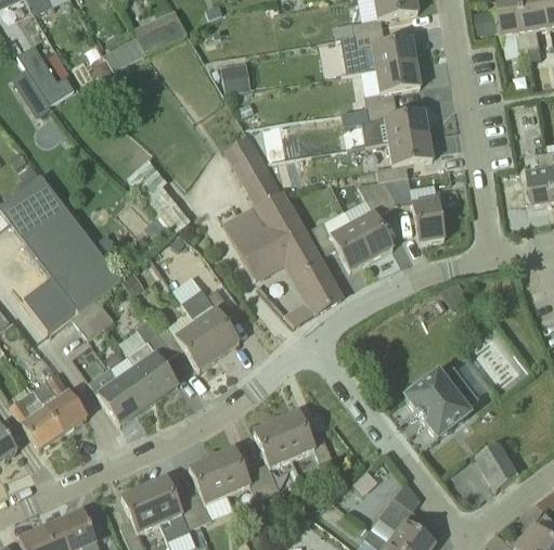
[(26,0),(35,14),(68,0),(26,0)]
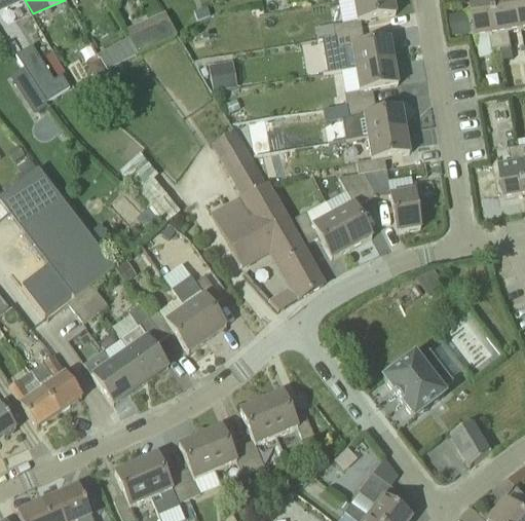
[(333,23),(335,35),(363,30),(361,19),(396,12),(394,0),(354,0),(358,19),(333,23)]
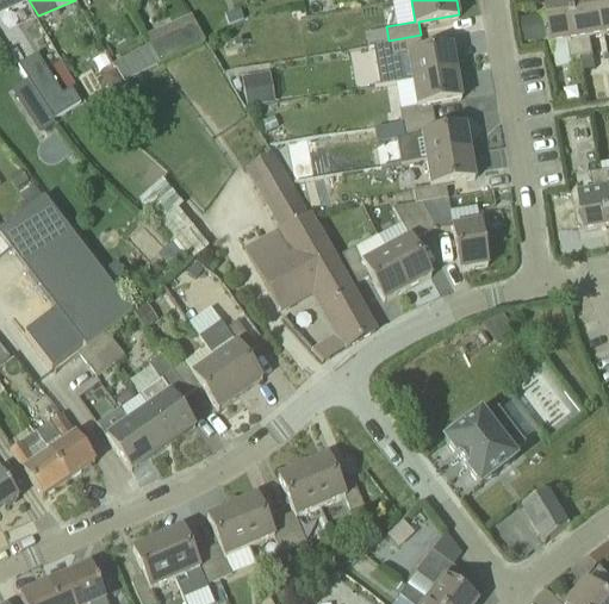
[(547,0),(553,42),(558,64),(572,62),(571,55),(582,54),(573,0),(547,0)]
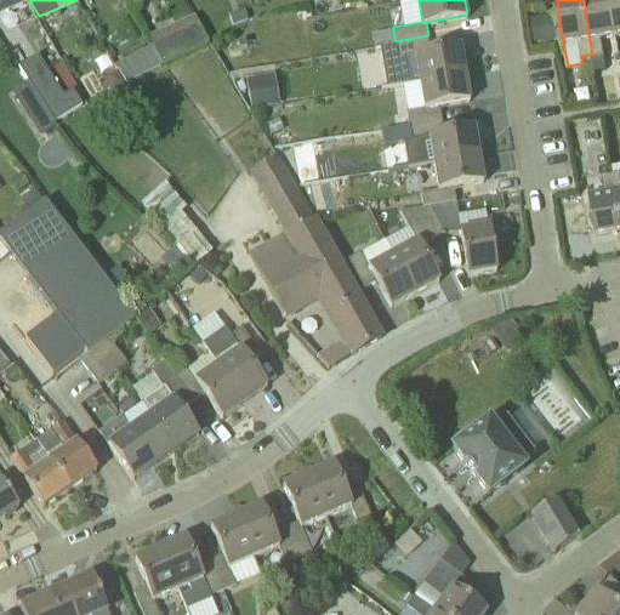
[(602,35),(616,33),(610,0),(584,0),(592,55),(606,52),(602,35)]
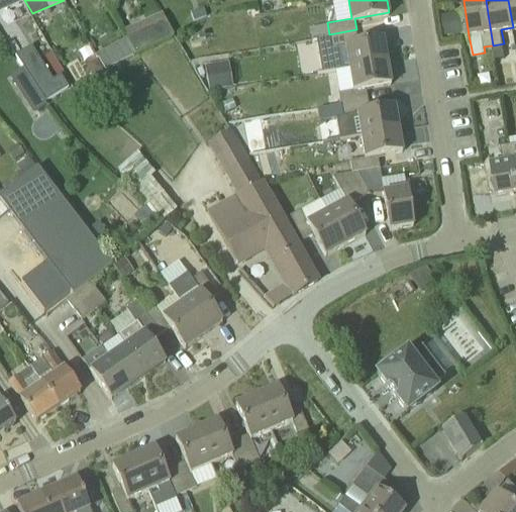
[(204,5),(192,9),(195,18),(207,13),(204,5)]
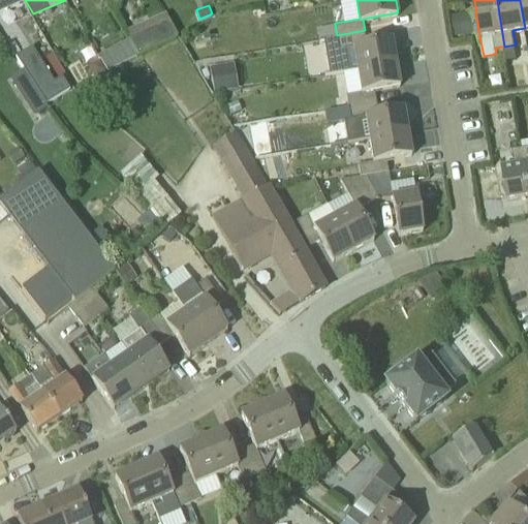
[(138,53),(179,33),(169,18),(166,10),(127,27),(138,53)]
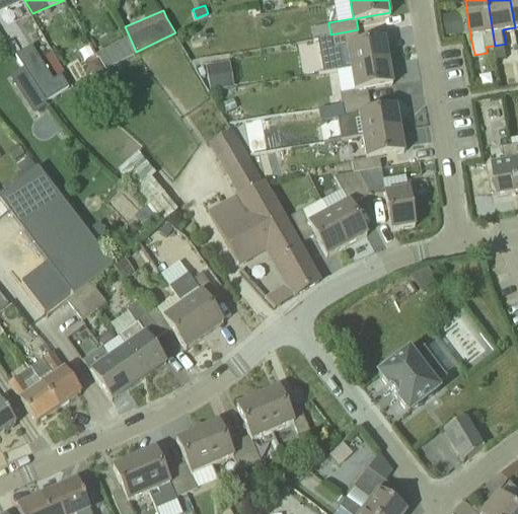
[(462,30),(459,11),(445,13),(448,32),(462,30)]
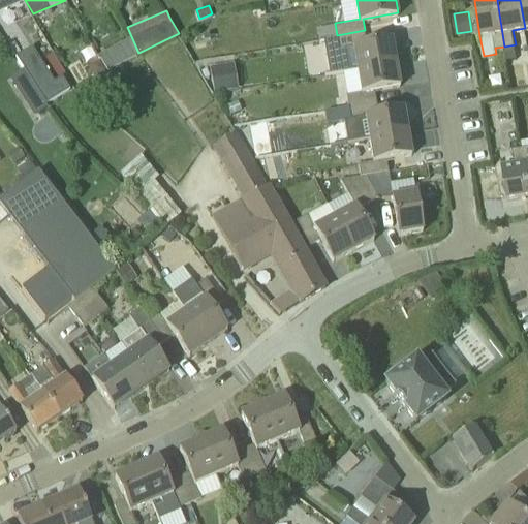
[(335,23),(318,26),(320,38),(324,37),(328,36),(337,35),(335,23)]
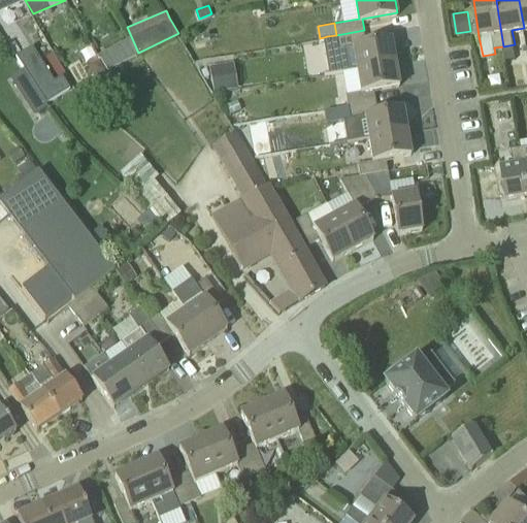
[(364,30),(336,35),(324,37),(330,71),(357,67),(395,61),(392,37),(366,42),(364,30)]
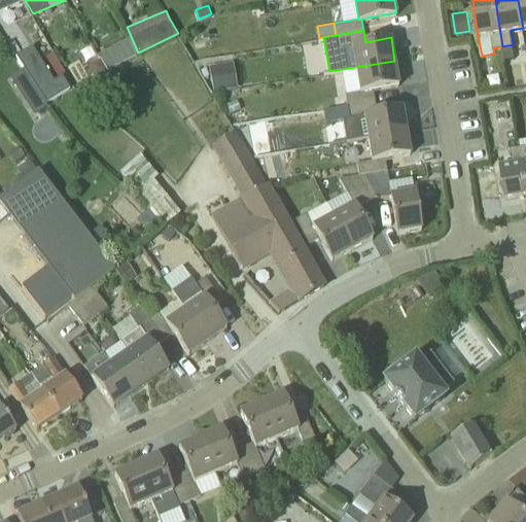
[(138,53),(130,38),(100,54),(108,69),(138,53)]
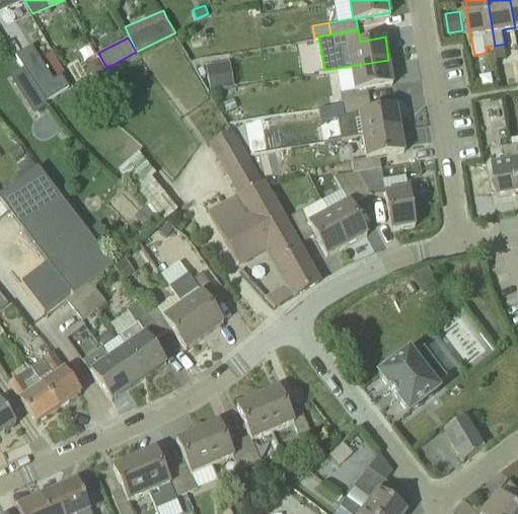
[(31,43),(16,53),(46,98),(68,84),(61,73),(54,77),(31,43)]
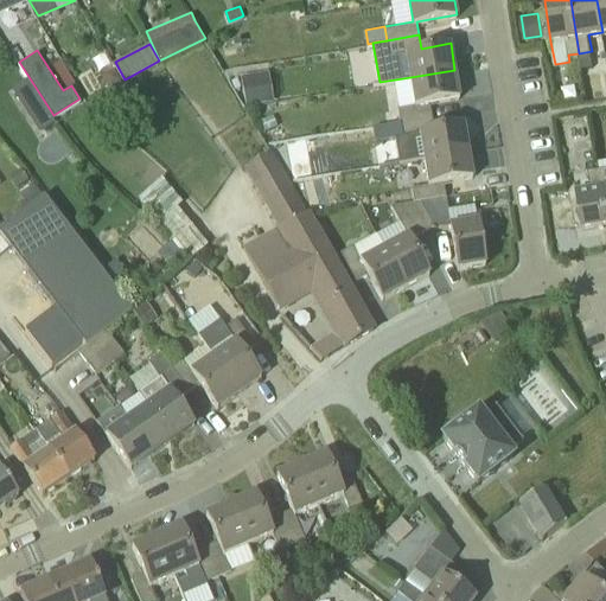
[(102,74),(109,88),(125,81),(116,65),(102,74)]
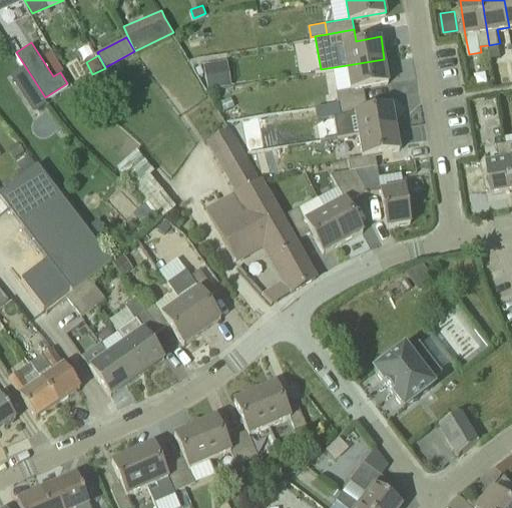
[(232,84),(227,58),(204,63),(209,88),(232,84)]
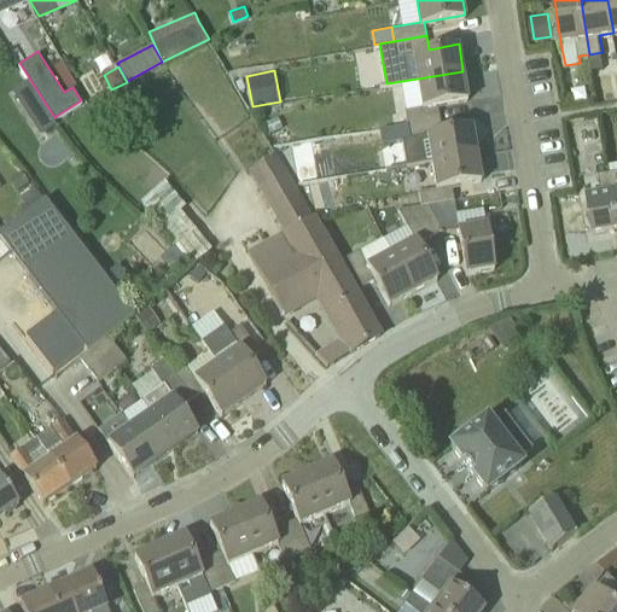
[(441,116),(438,103),(467,98),(463,71),(418,79),(423,105),(406,108),(408,122),(441,116)]
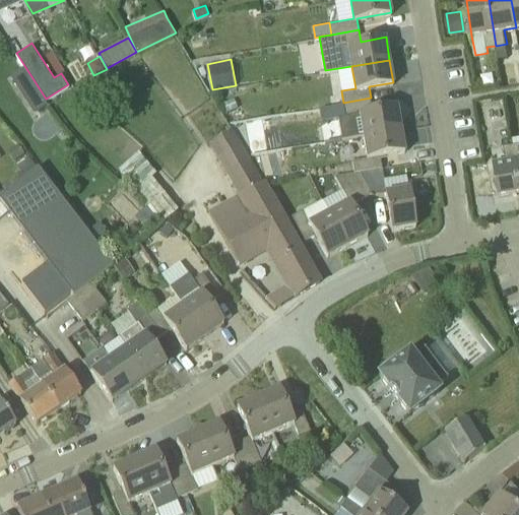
[(223,100),(228,109),(238,105),(235,95),(223,100)]
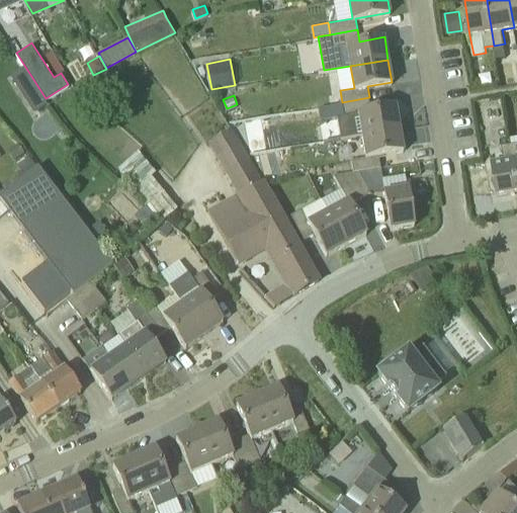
[(342,102),(344,113),(337,114),(341,138),(362,134),(400,127),(396,104),(371,109),(369,97),(342,102)]
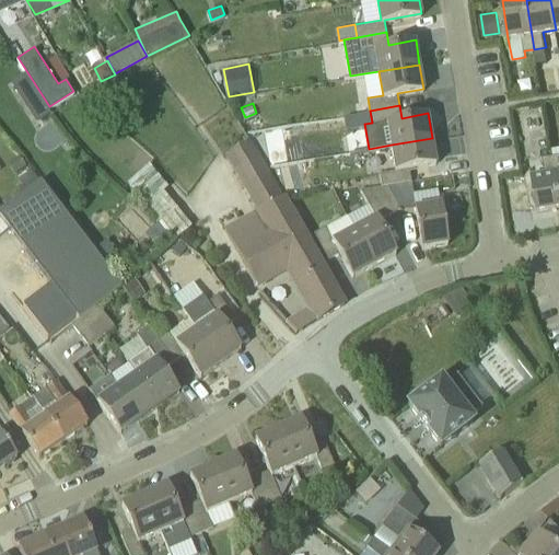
[(388,183),(410,180),(409,166),(437,162),(432,138),(392,145),(396,169),(380,171),(382,184),(388,183)]
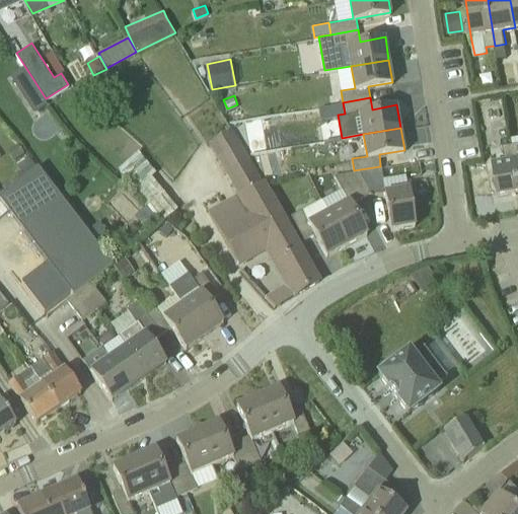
[(505,158),(493,160),(499,195),(517,191),(517,178),(512,142),(503,144),(505,158)]
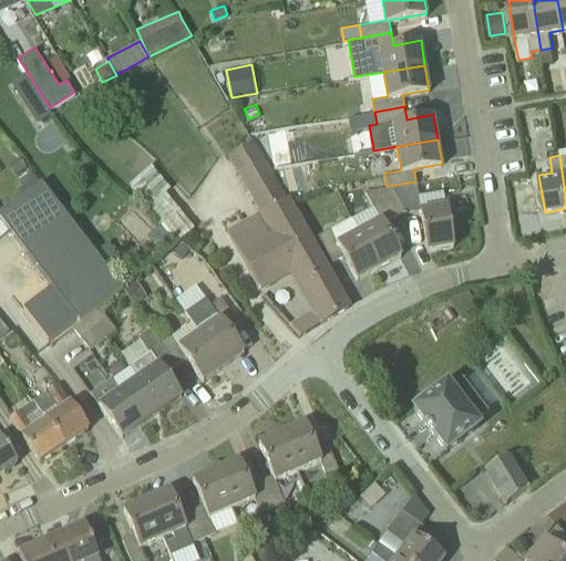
[(9,164),(16,173),(26,166),(18,156),(9,164)]
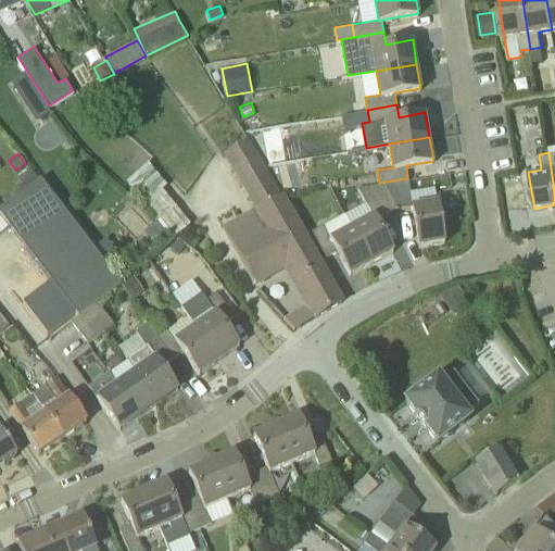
[(39,177),(30,165),(19,174),(23,179),(3,196),(8,201),(39,177)]
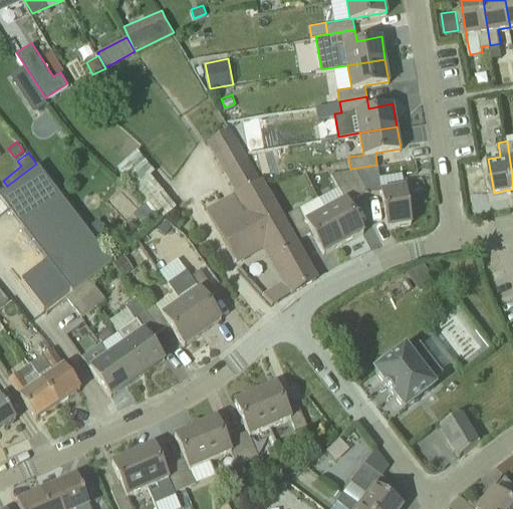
[(177,205),(165,188),(142,158),(122,171),(132,183),(131,184),(162,216),(177,205)]
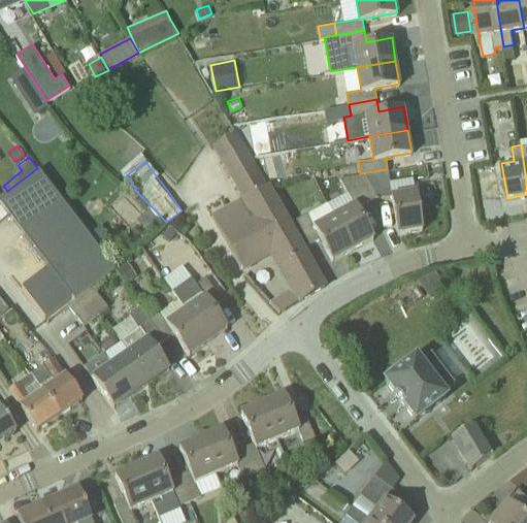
[(116,266),(39,168),(0,198),(0,199),(75,298),(93,285),(116,266)]
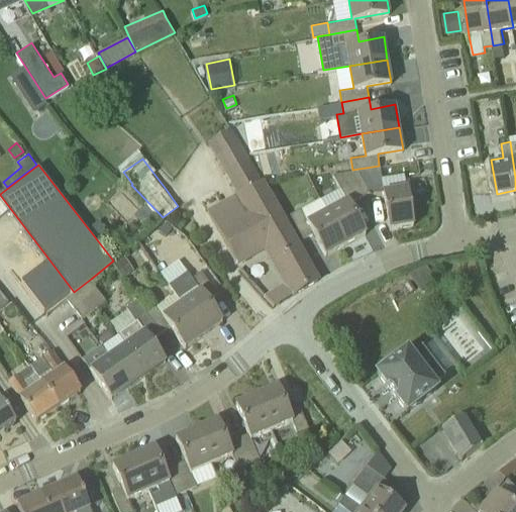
[(384,186),(381,166),(379,166),(358,169),(369,188),(384,186)]
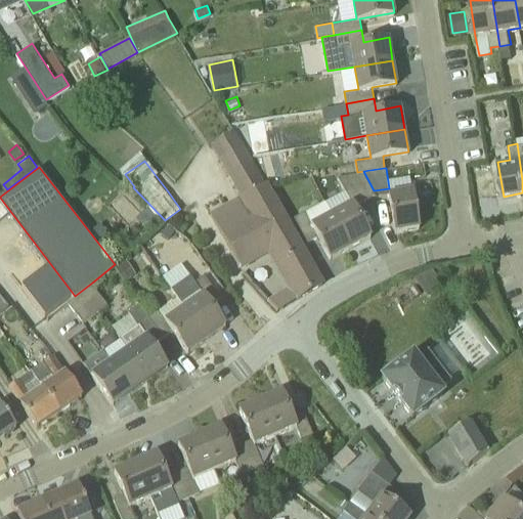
[(350,173),(364,199),(375,192),(374,190),(363,171),(357,172),(350,173)]
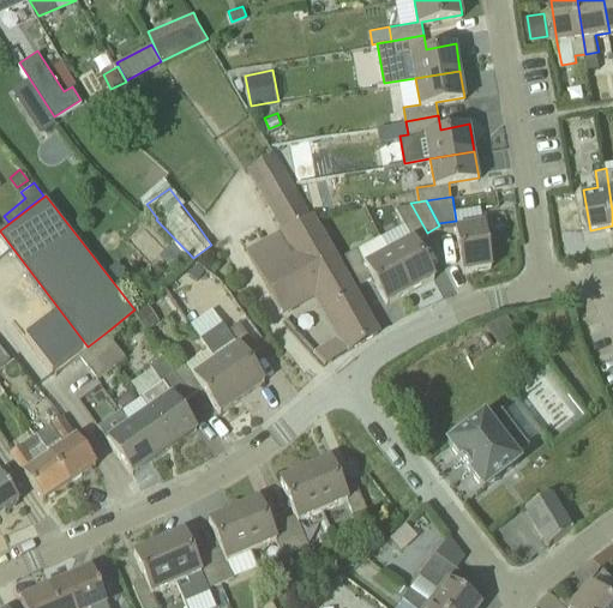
[(415,240),(427,233),(410,203),(396,205),(413,236),(389,248),(410,288),(434,276),(415,240)]
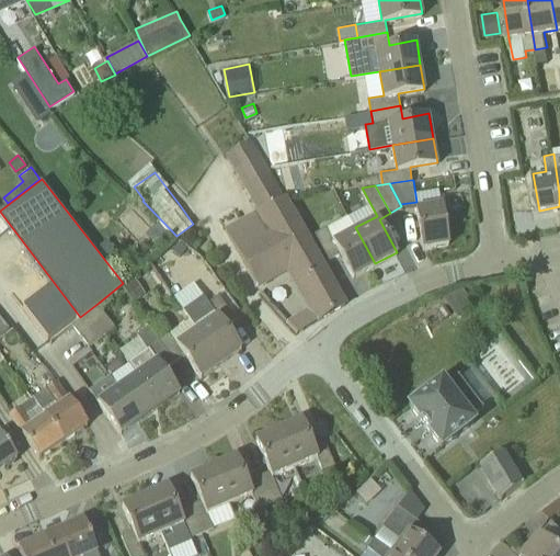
[(282,196),(259,210),(226,228),(256,283),(287,265),(318,318),(345,303),(282,196)]
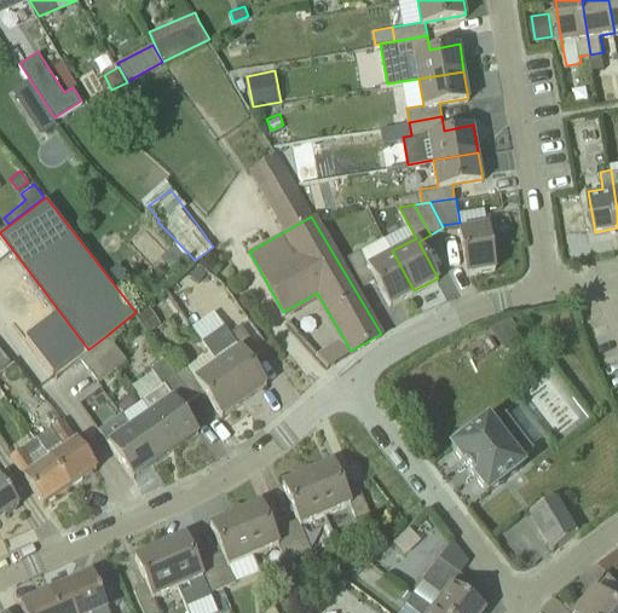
[(143,233),(140,236),(138,238),(156,259),(173,244),(174,242),(156,221),(154,224),(143,233)]
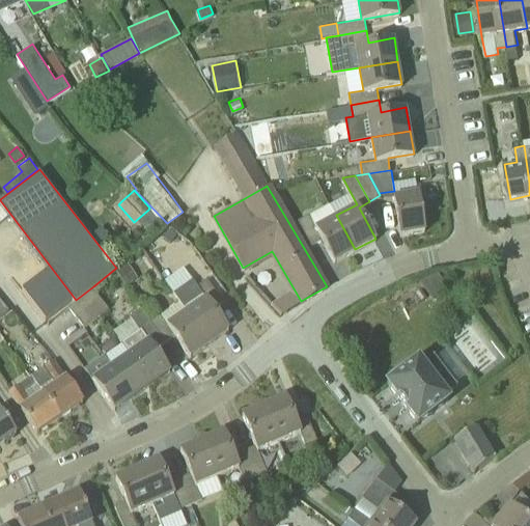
[(424,229),(418,191),(394,195),(400,233),(424,229)]
